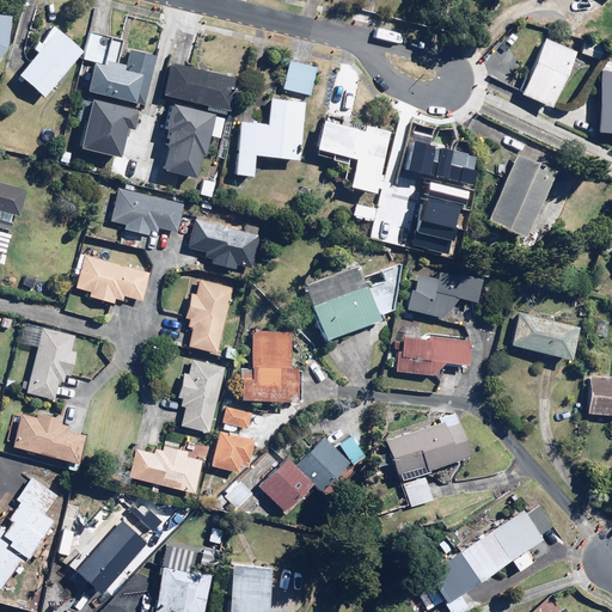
[(0,56),(7,47),(11,13),(0,12),(0,72),(1,71),(0,69),(0,56)]
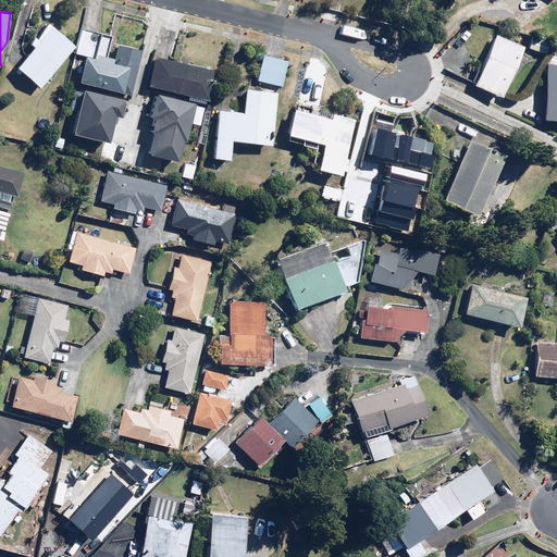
[(547,23),(522,17),(520,26),(545,32),(547,23)]
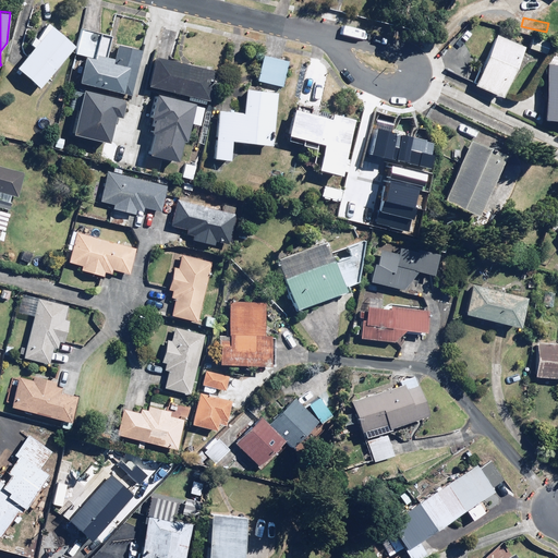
[(76,45),(52,24),(16,65),(41,86),(76,45)]
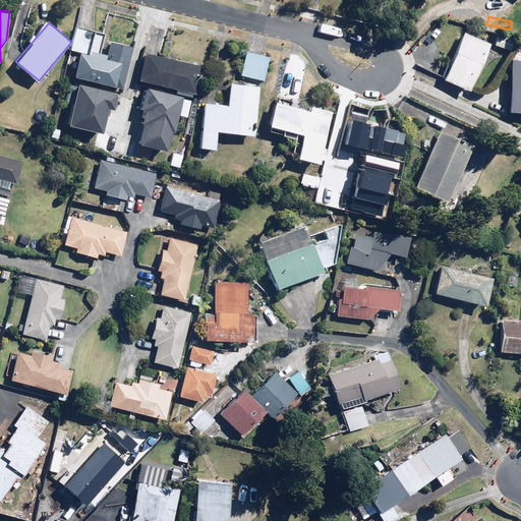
[(123,89),(132,46),(111,41),(108,54),(100,52),(104,34),(75,26),(70,50),(81,52),(75,77),(123,89)]
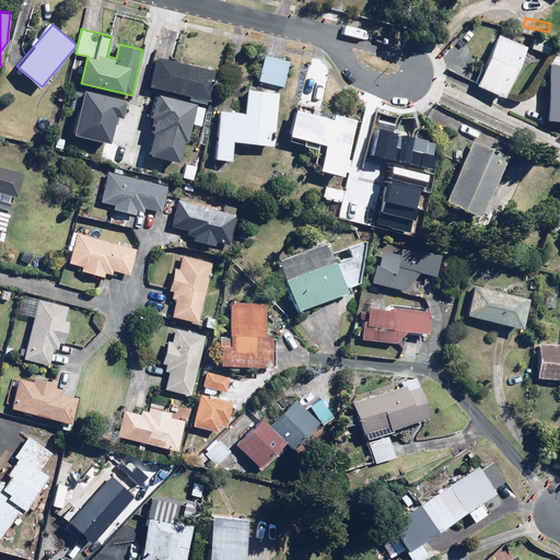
[(498,34),(487,61),(482,60),(474,82),(506,95),(526,45),(498,34)]
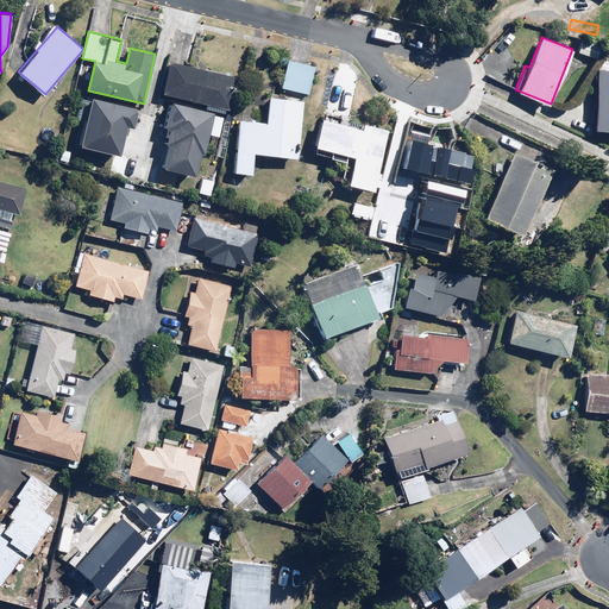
[(239,76),(169,60),(162,92),(231,110),(239,76)]
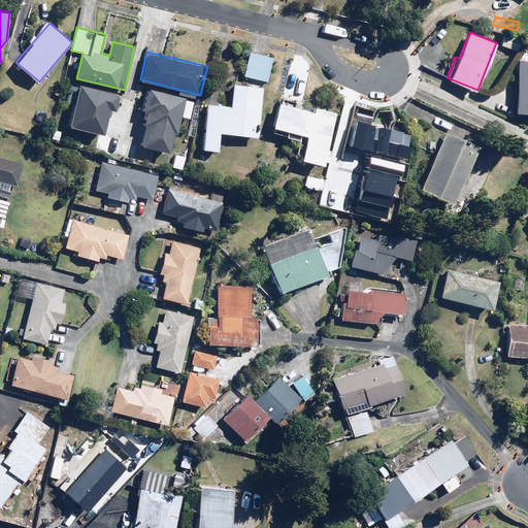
[(273,58),(249,52),(242,75),(267,81),(273,58)]
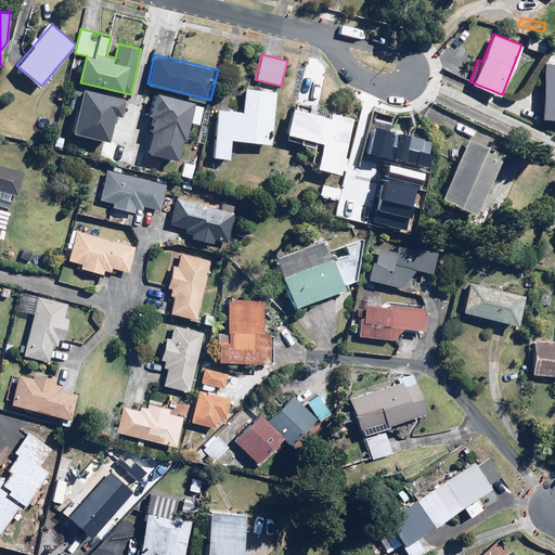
[(554,62),(546,62),(544,117),(554,117),(554,62)]
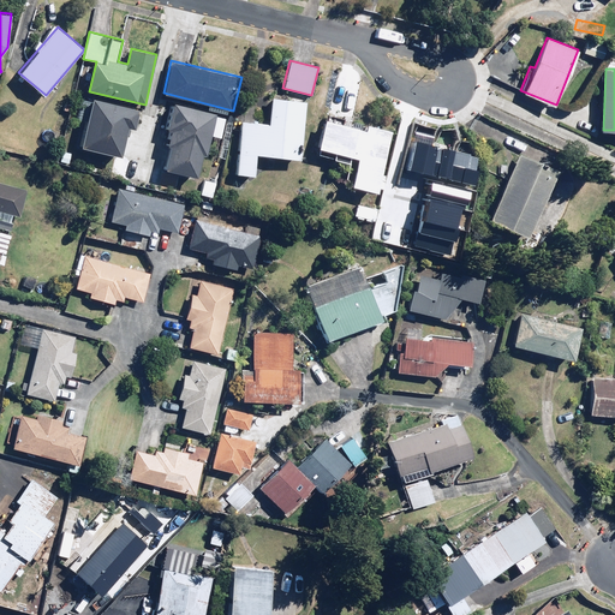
[(141,108),(94,96),(82,145),(120,155),(127,126),(136,129),(141,108)]
